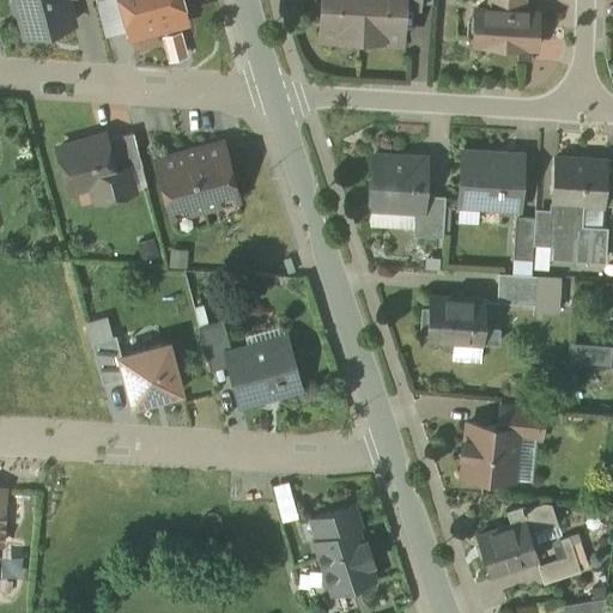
[(14,0),(12,4),(14,10),(20,13),(26,35),(28,35),(28,32),(46,28),(49,29),(73,23),(66,0),(14,0)]
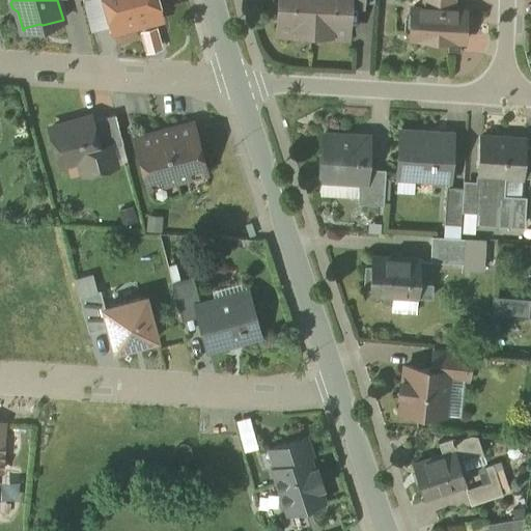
[(131,0),(104,0),(113,32),(138,25),(131,0)]
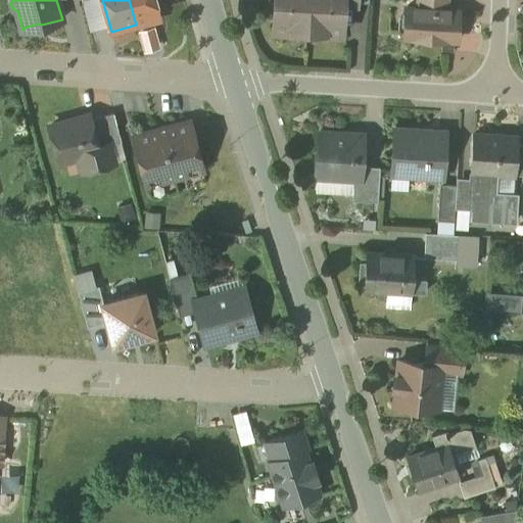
[(154,0),(129,0),(136,25),(160,18),(154,0)]
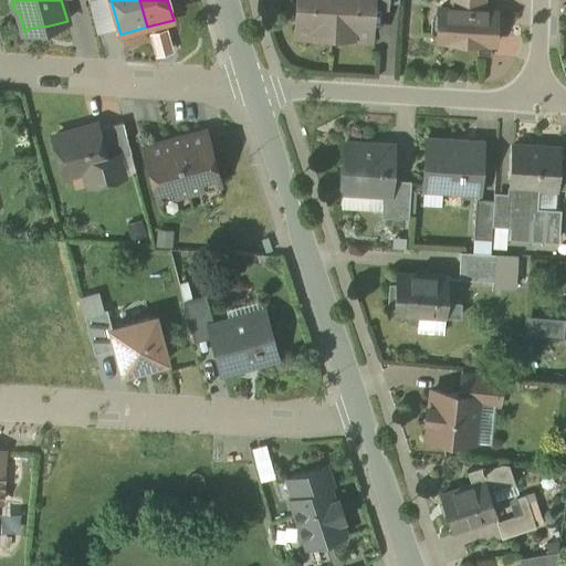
[(386,0),(296,0),(295,32),(370,37),(373,1),(386,2),(386,0)]
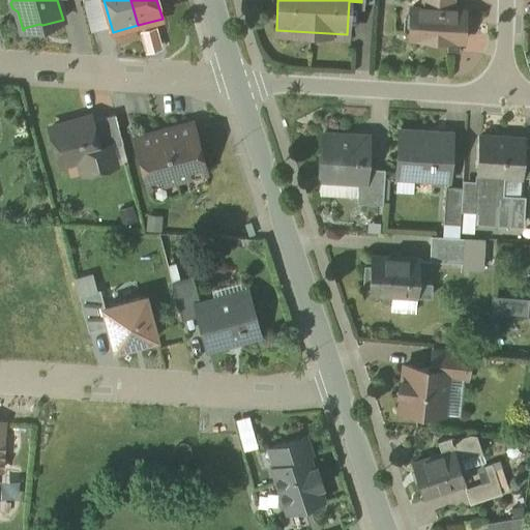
[(453,0),(423,0),(423,9),(453,10),(453,0)]
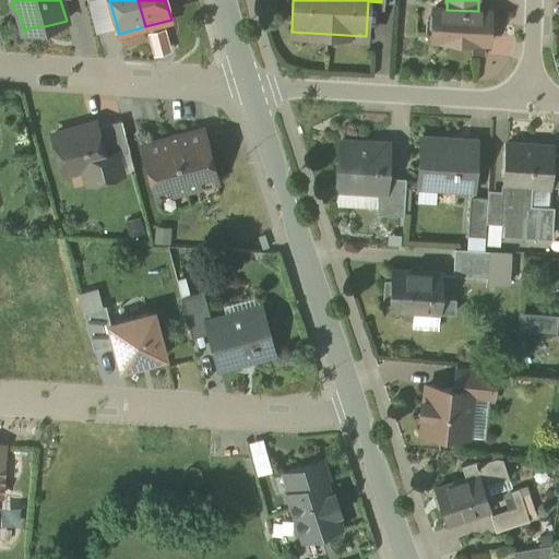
[(447,10),(435,9),(432,40),(489,44),(491,12),(478,11),(447,10)]
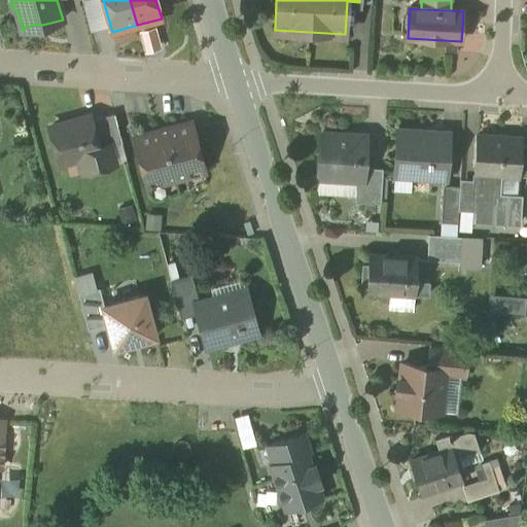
[(114,113),(91,119),(99,148),(110,145),(123,142),(114,113)]
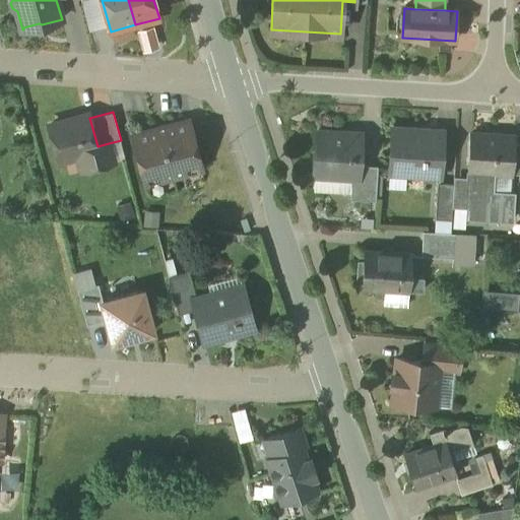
[(88,115),(50,125),(59,160),(78,155),(81,170),(114,160),(109,143),(98,146),(89,118),(88,115)]
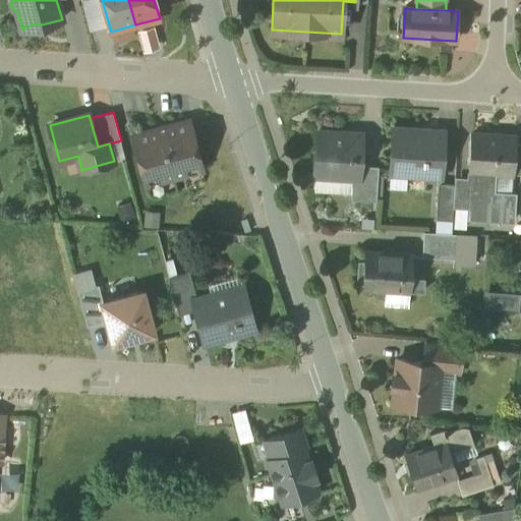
[(189,121),(133,135),(147,184),(203,170),(189,121)]
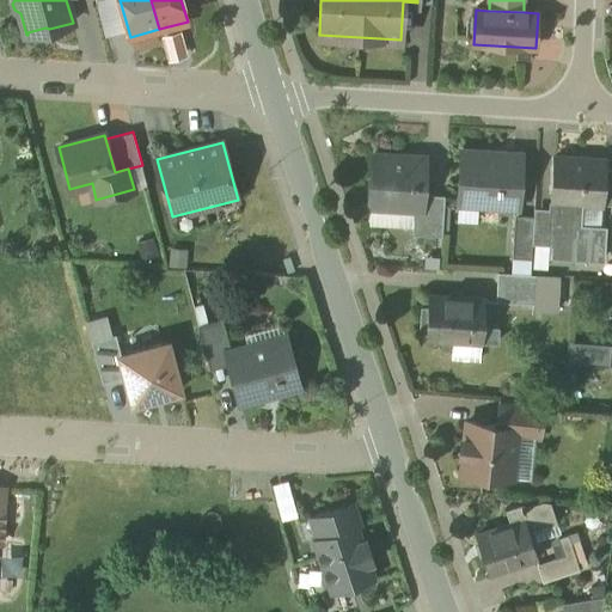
[(521,155),(461,151),(459,203),(518,208),(521,155)]
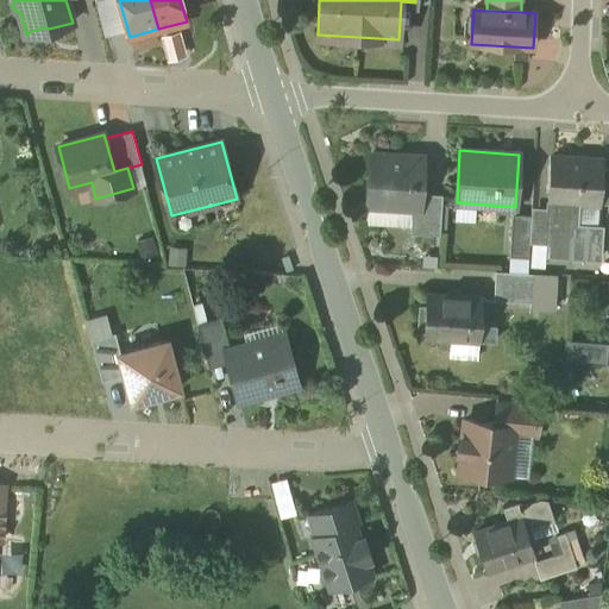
[(424,158),(371,155),(368,205),(412,208),(420,208),(421,193),(424,158)]
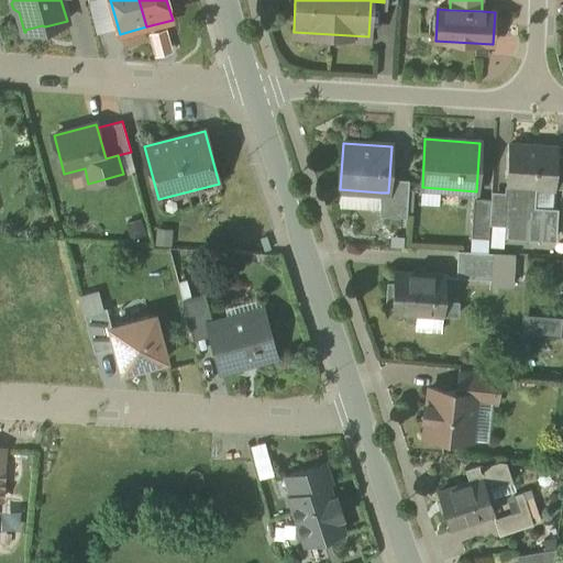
[(558,147),(510,144),(507,185),(510,186),(534,187),(555,188),(558,155),(558,147)]
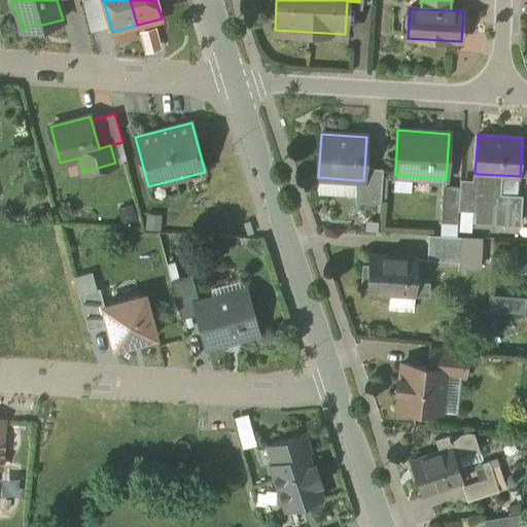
[(383,169),(364,167),(363,180),(356,180),(356,202),(381,204),(383,169)]
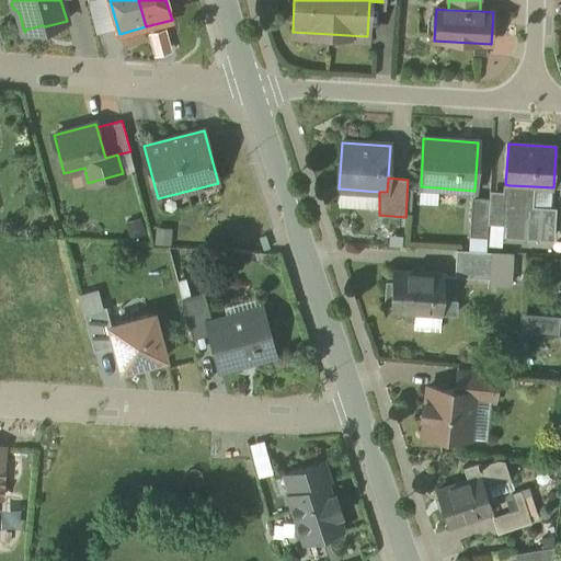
[(533,186),(508,185),(506,212),(506,225),(515,236),(552,238),(554,209),(530,208),(533,186)]
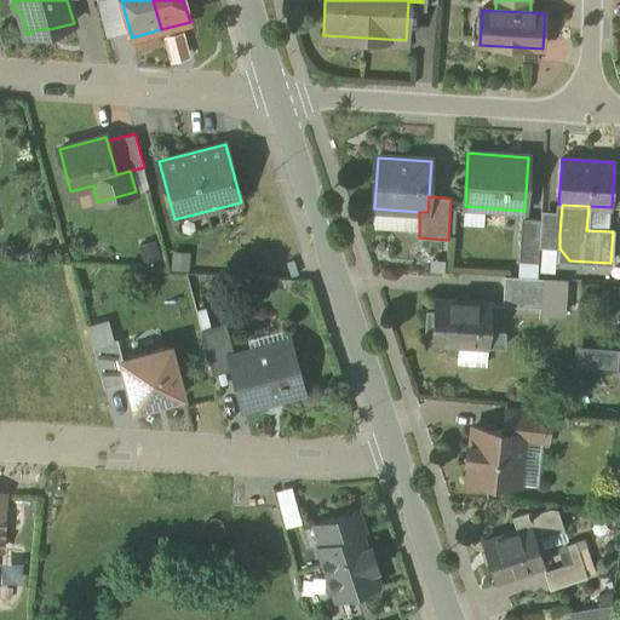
[(541,219),(522,218),(520,262),(539,263),(540,247),(540,233),(541,219)]
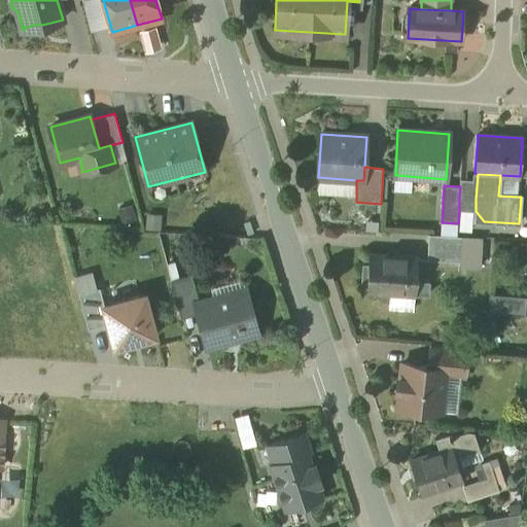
[(476,199),(459,198),(459,210),(476,211),(476,199)]
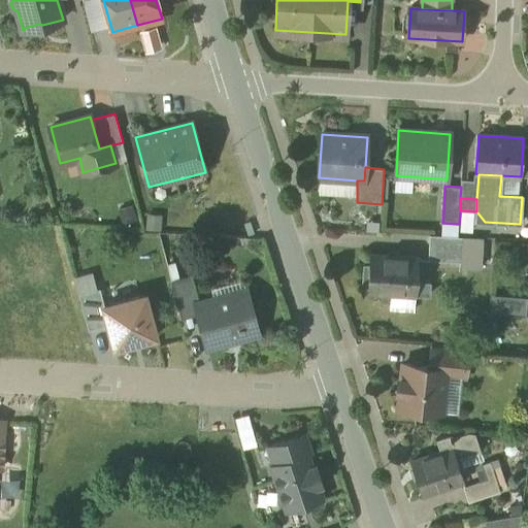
[(465,237),(430,235),(428,261),(463,263),(465,237)]
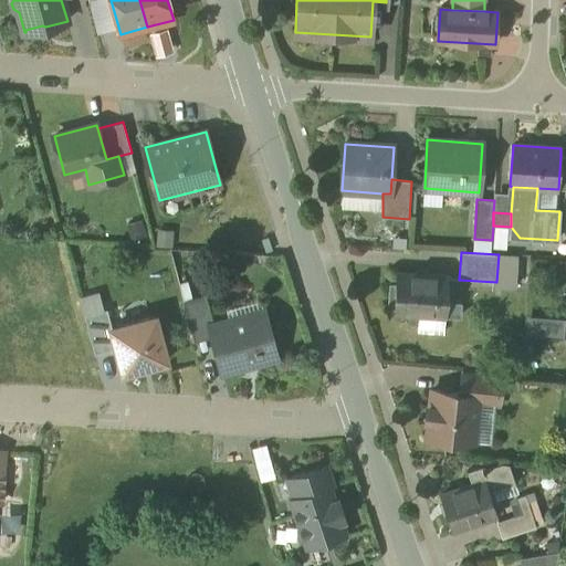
[(448,276),(397,273),(394,312),(446,316),(446,315),(447,304),(448,276)]
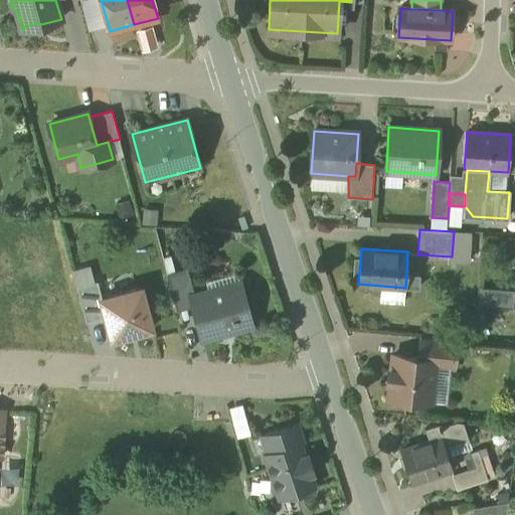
[(187,274),(168,279),(177,312),(193,307),(191,297),(194,296),(187,274)]
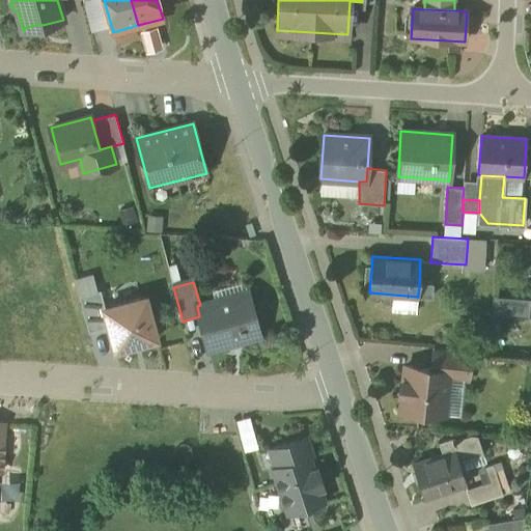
[(432,286),(419,285),(418,296),(431,297),(432,286)]
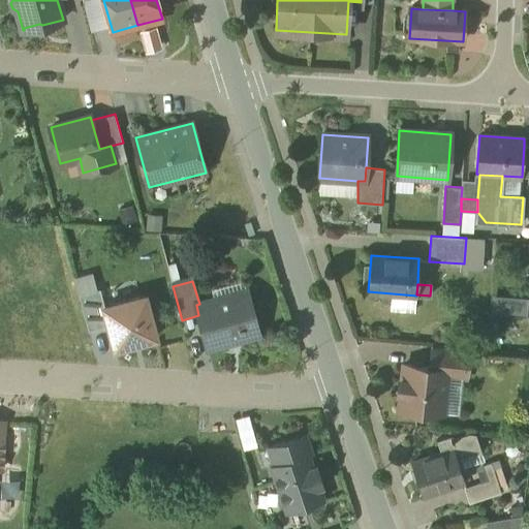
[(116,355),(163,342),(149,291),(105,304),(102,294),(82,300),(91,332),(107,328),(116,355)]
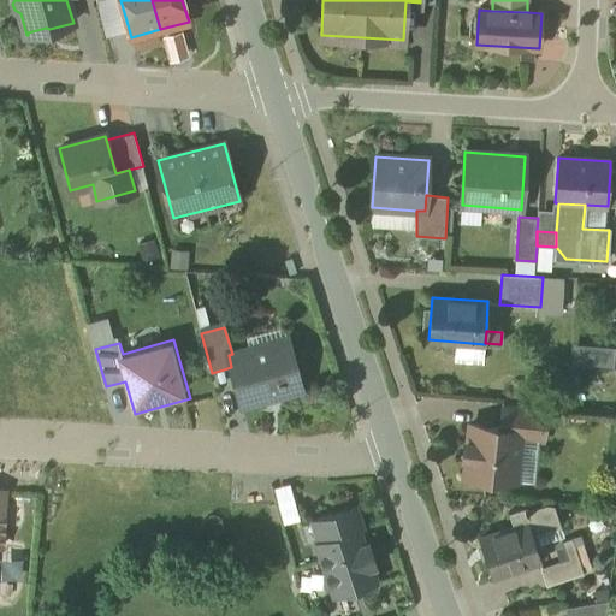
[(232,354),(229,355),(231,367),(242,404),(301,389),(288,339),(232,354)]
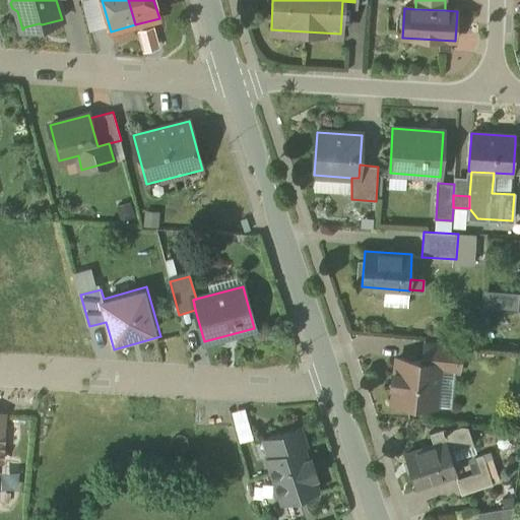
[(519,294),(482,290),(480,309),(517,312),(519,294)]
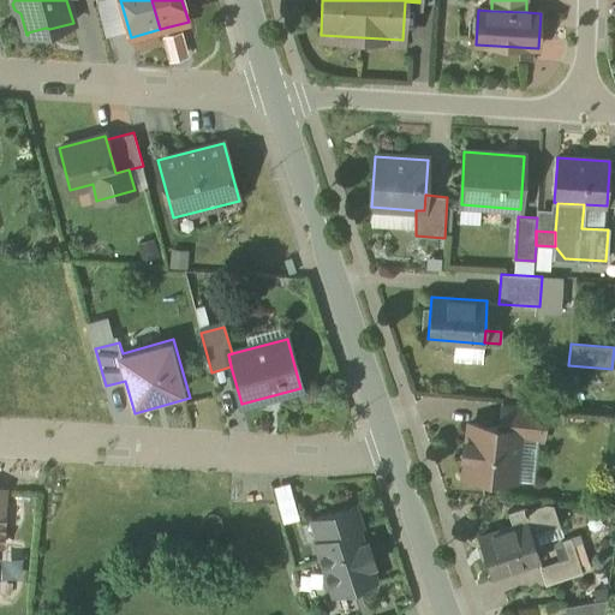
[(545,407),(502,404),(500,427),(519,429),(519,437),(542,440),(545,407)]
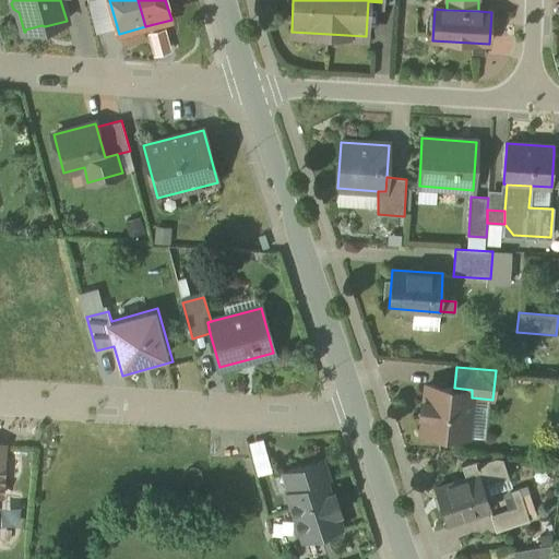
[(454,388),(427,385),(426,401),(423,401),(420,416),(424,416),(423,431),(467,436),(472,397),(472,390),(454,388)]
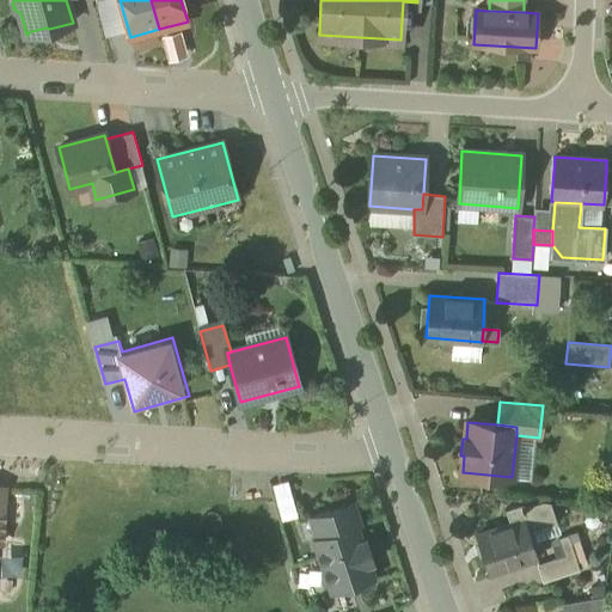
[(543,501),(524,507),(522,503),(506,509),(510,524),(524,519),(526,527),(534,524),(536,525),(555,519),(549,501),(543,501)]
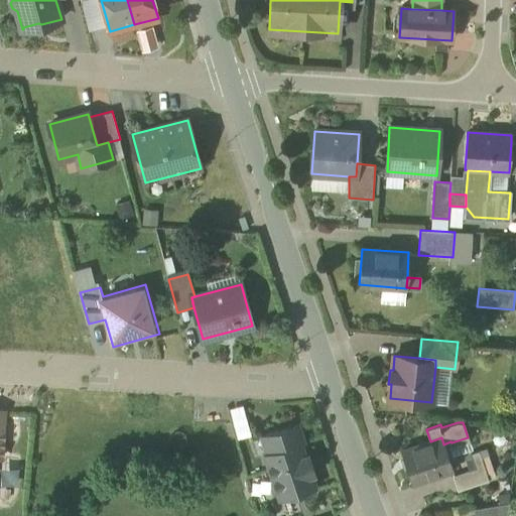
[(318,493),(298,426),(260,437),(280,505),(318,493)]
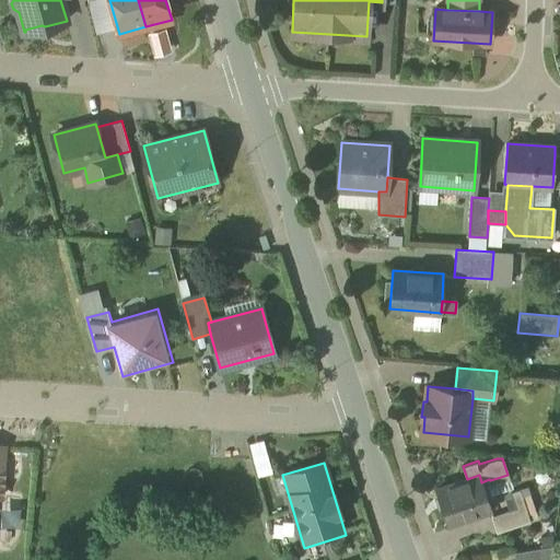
[(467,479),(436,489),(448,524),(491,510),(481,482),(479,475),(467,479)]
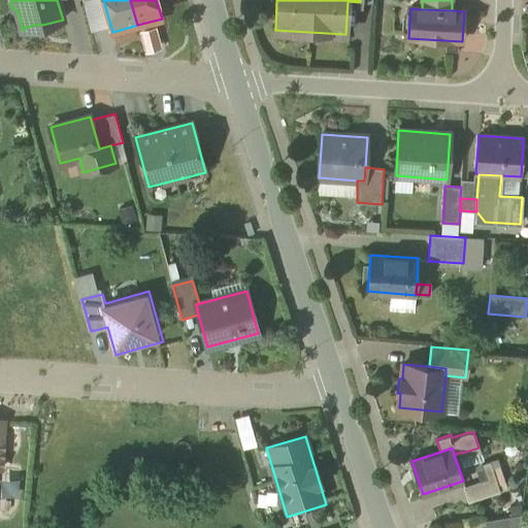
[(495,476),(464,487),(469,501),(500,492),(495,476)]
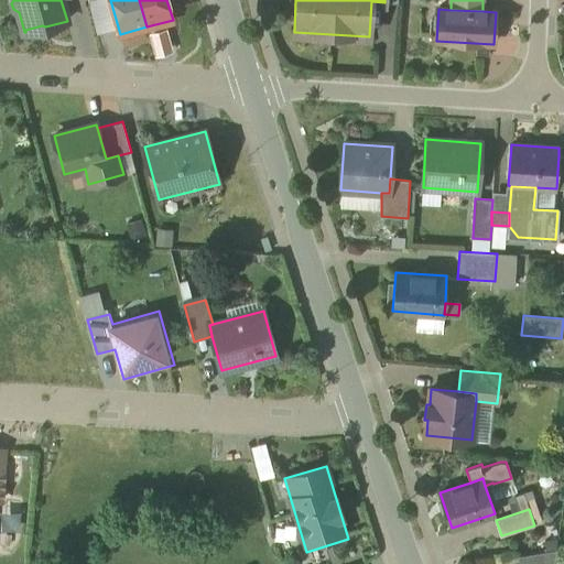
[(554,563),(556,550),(518,556),(520,563),(554,563)]
